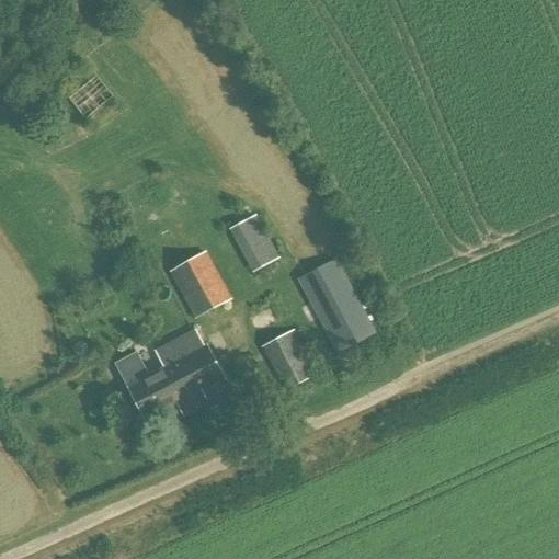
[(227,228),(251,271),(280,254),(254,212),(227,228)]
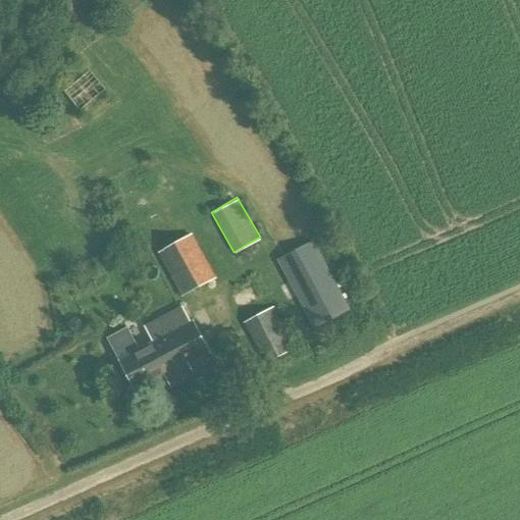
[(213,276),(190,232),(156,250),(179,295),(213,276)]
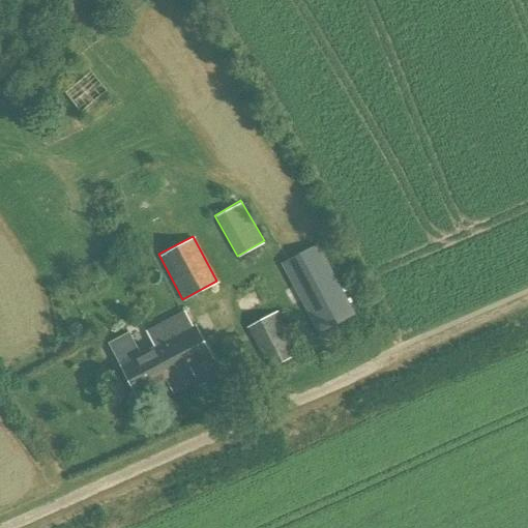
[(317,242),(279,262),(317,333),(354,313),(317,242)]
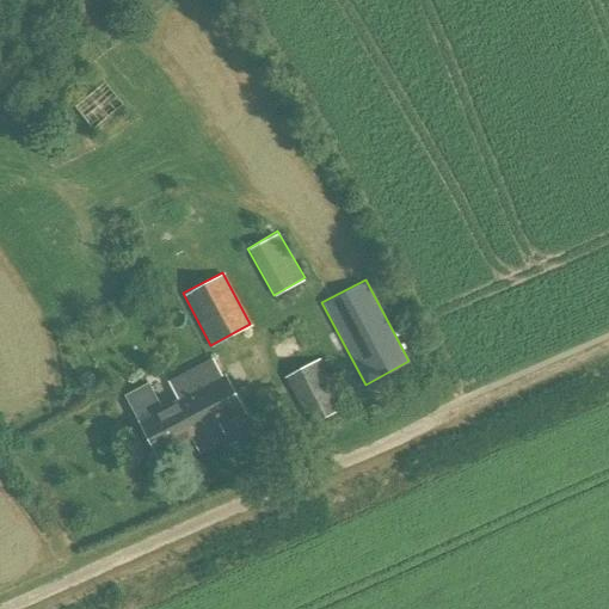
[(306,411),(312,423),(344,406),(319,357),(283,376),(302,413),(306,411)]
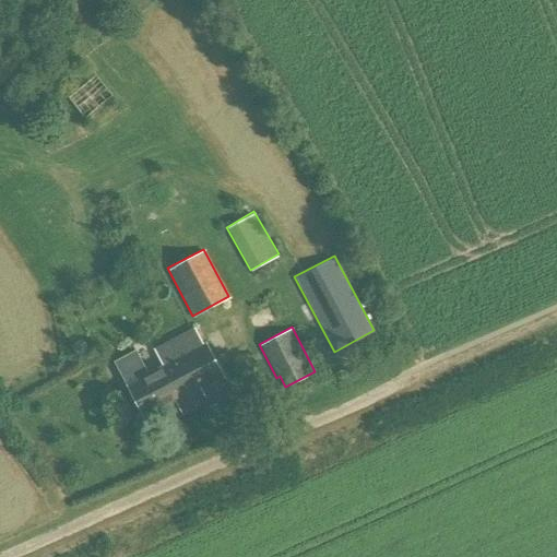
[(192,328),(163,344),(166,352),(168,351),(173,359),(169,362),(188,395),(223,378),(204,344),(202,345),(192,328)]
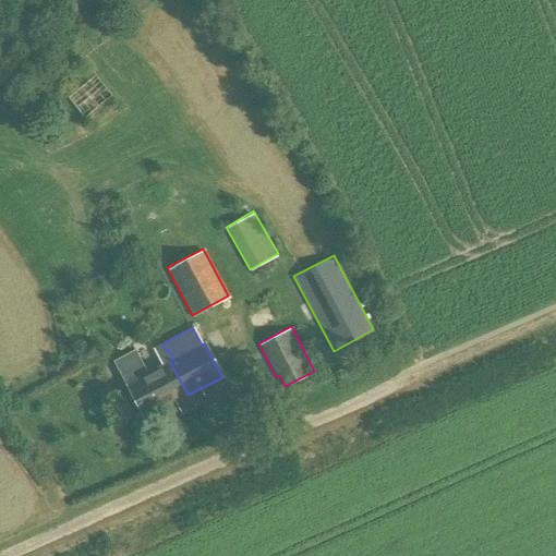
[(166,351),(162,343),(155,347),(160,358),(143,366),(134,349),(112,361),(143,419),(188,395),(169,361),(172,359),(168,350),(166,351)]
